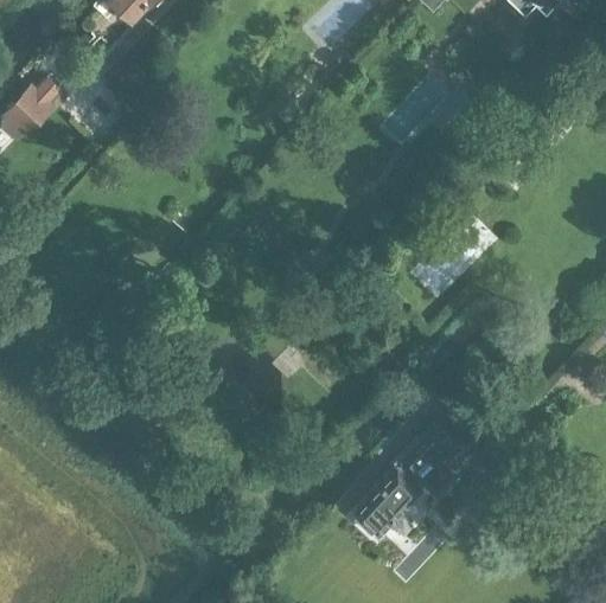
[(134,25),(157,0),(96,0),(91,6),(106,20),(116,8),(134,25)]
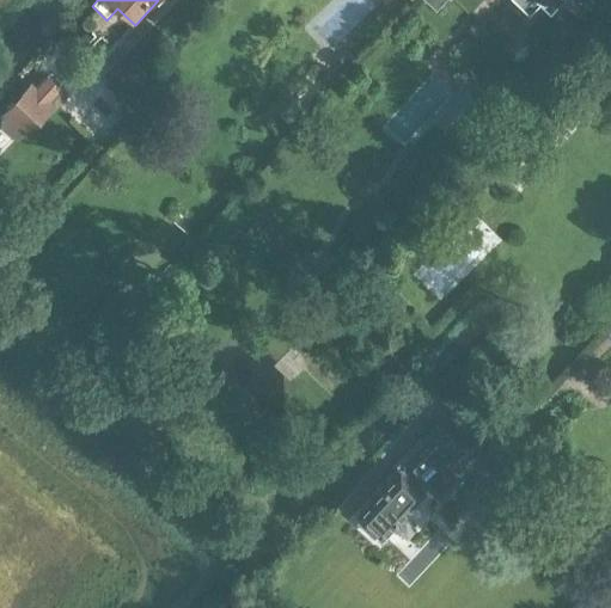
[(513,0),(530,14),(543,0),(545,0),(555,8),(561,7),(567,0),(513,0)]
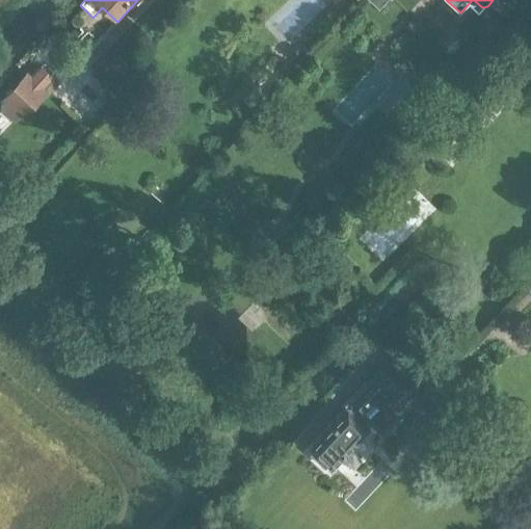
[(2,107),(2,113),(11,122),(18,122),(20,120),(22,122),(49,93),(45,89),(54,79),(42,68),(32,77),(28,73),(1,103),(3,105),(2,106),(2,107)]
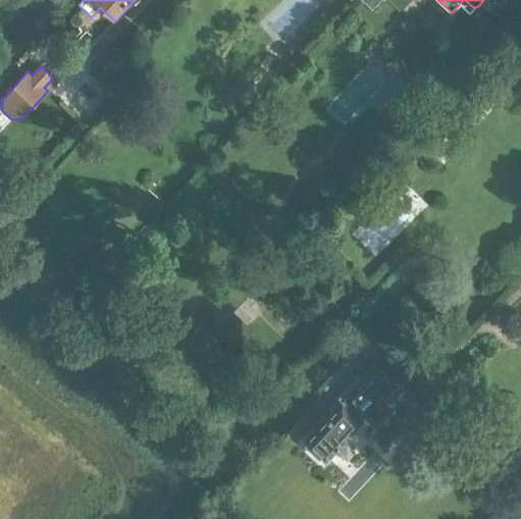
[(395,135),(424,105),(402,84),(373,112),(395,135)]
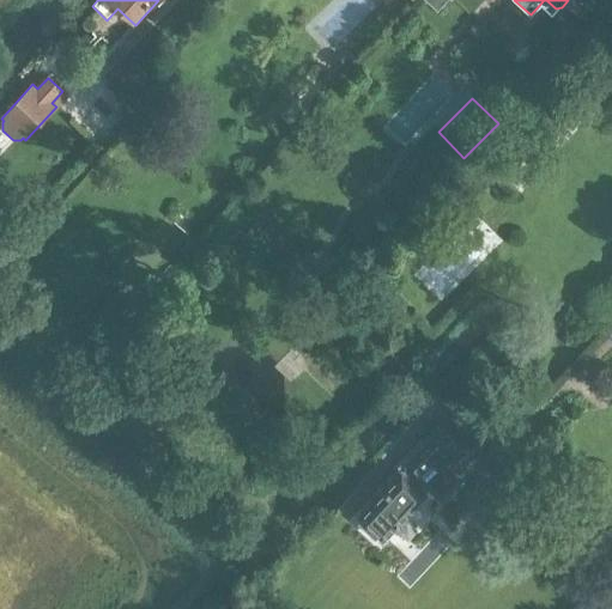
[(443,431),(362,517),(383,537),(431,487),(446,501),(466,480),(453,467),(465,451),(443,431)]
